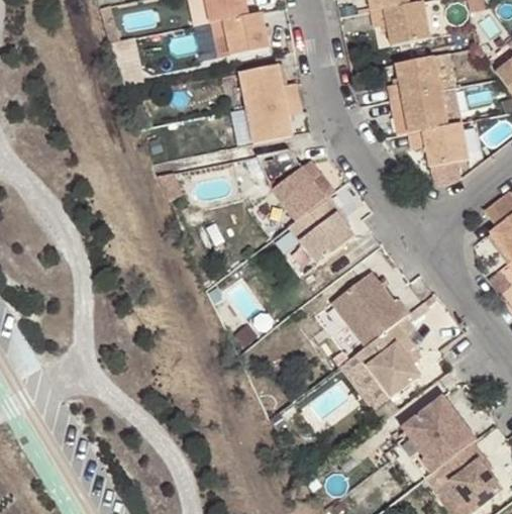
[(207,0),(210,16),(212,16),(249,9),(247,0),(207,0)]
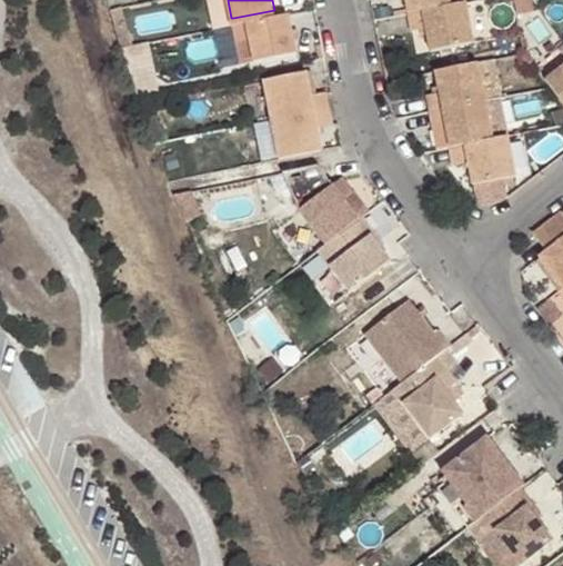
[(289,7),(287,0),(272,0),(274,10),(289,7)]
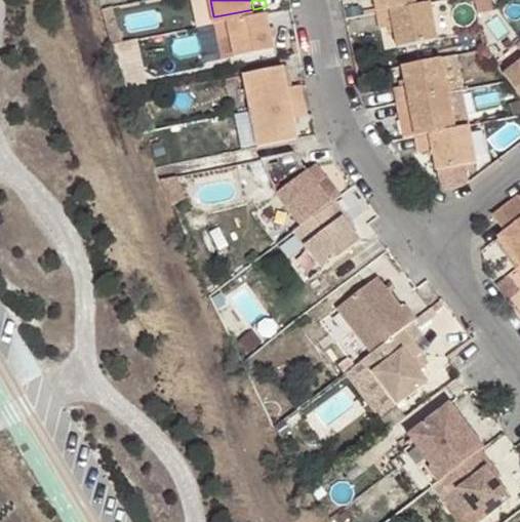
[(375,0),(377,9),(417,3),(416,0),(375,0)]
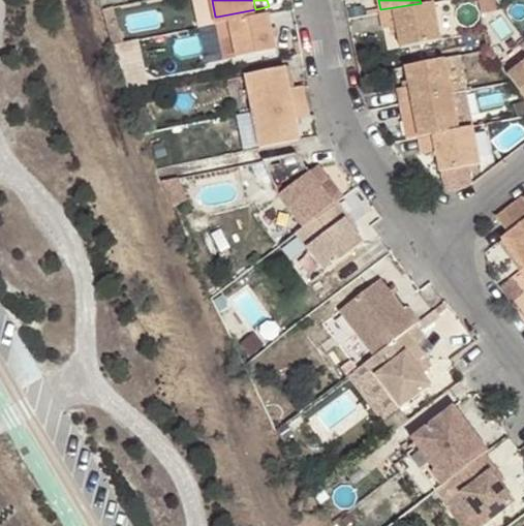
[(421,3),(380,9),(383,25),(396,24),(400,44),(441,36),(434,0),(421,3)]
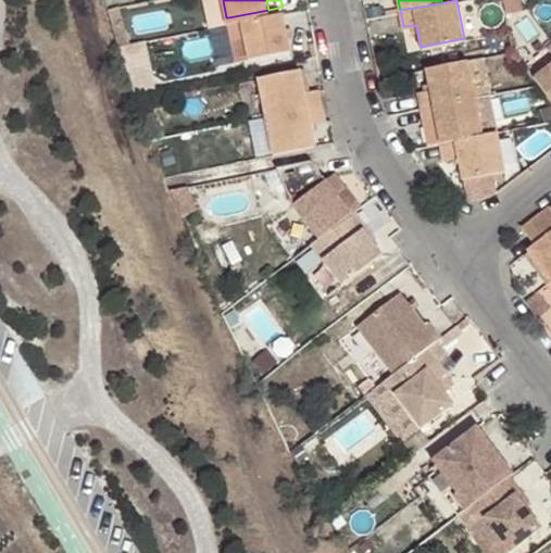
[(268,10),(228,17),(233,36),(245,34),(248,52),(289,44),(283,7),(268,10)]
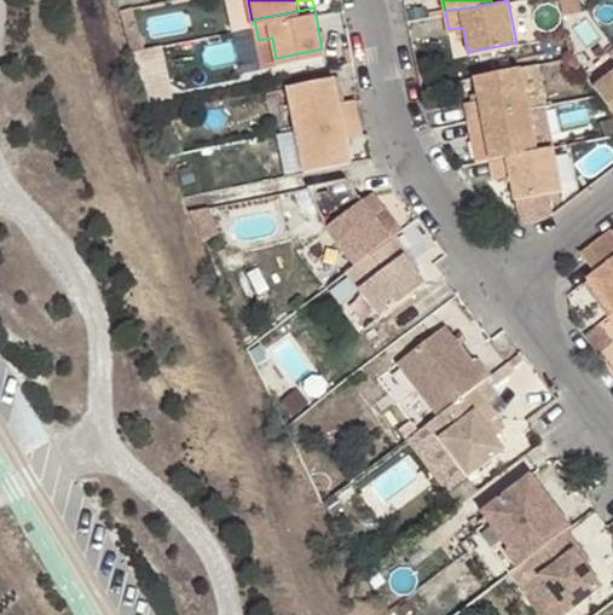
[(520,67),(472,75),(476,98),(464,100),(468,119),(527,108),(520,67)]
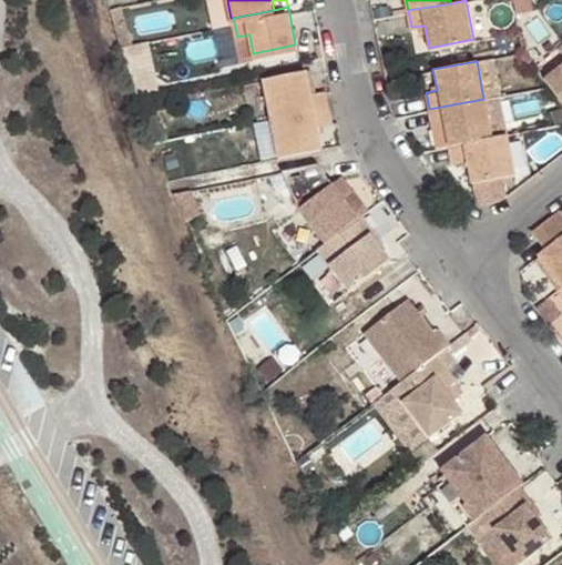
[(561,64),(544,79),(550,86),(561,102),(561,64)]
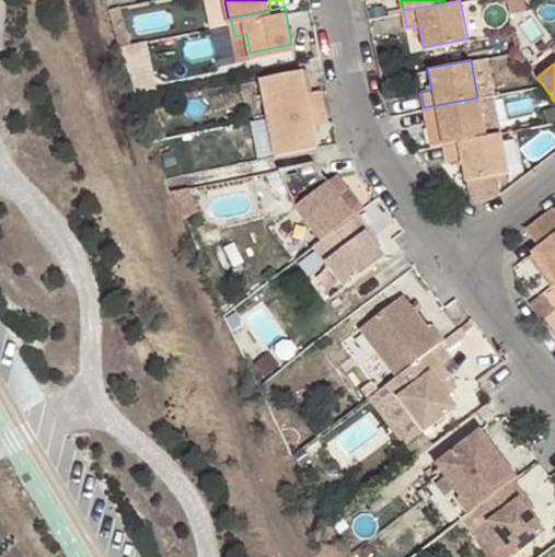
[(258,74),(265,112),(323,102),(321,85),(307,88),(302,67),(258,74)]
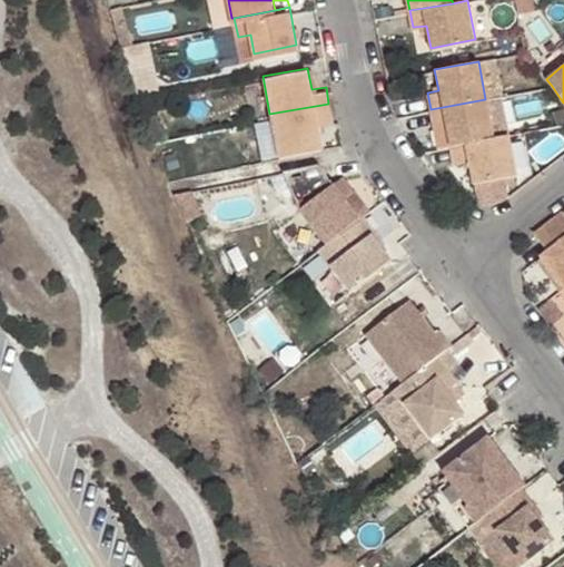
[(485,99),(431,109),(434,126),(445,124),(449,145),(493,137),(485,99)]
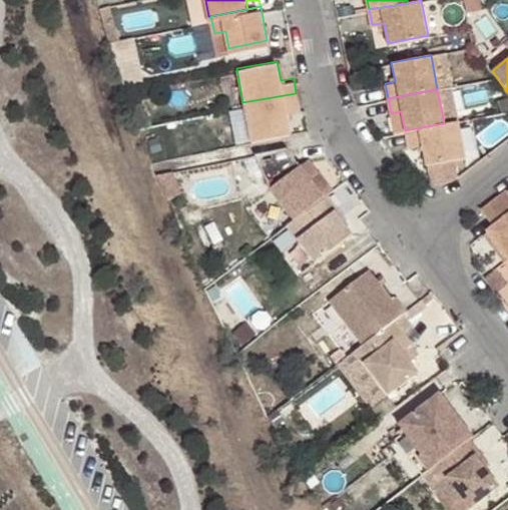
[(296,93),(242,102),(249,139),(289,131),(286,110),(298,108),(296,93)]
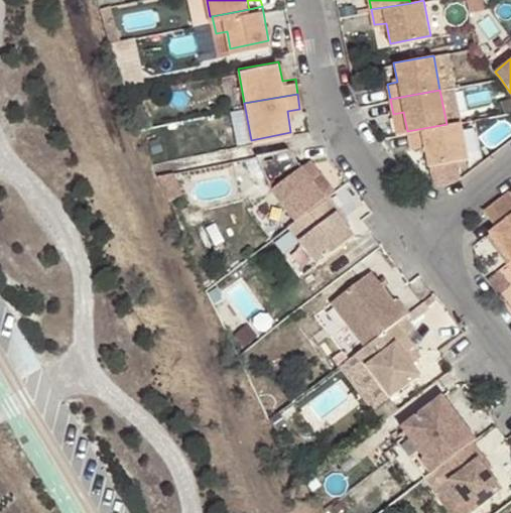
[(244,103),(230,106),(235,143),(251,140),(244,103)]
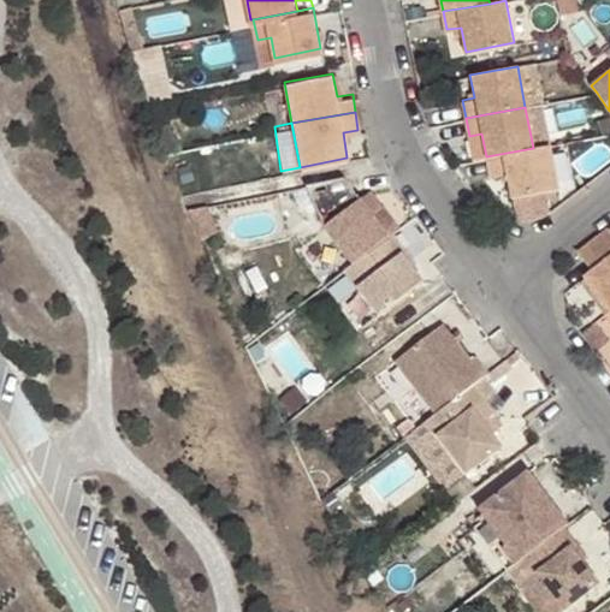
[(533,148),(486,156),(491,176),(504,173),(510,197),(557,188),(550,146),(533,148)]
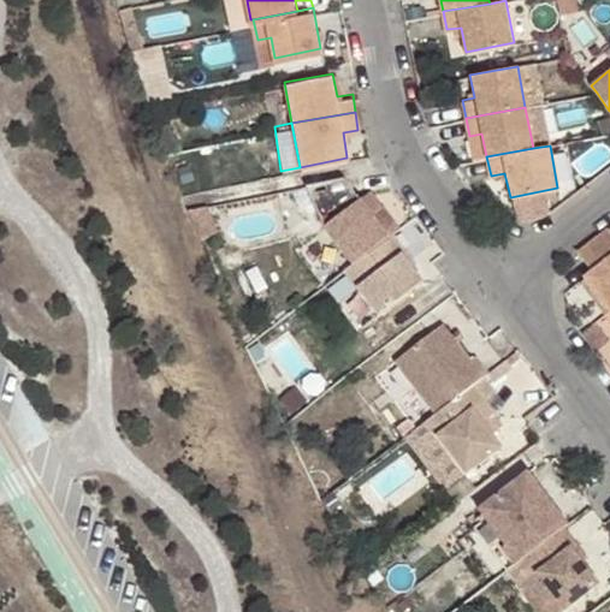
[(350,265),(388,236),(372,215),(382,208),(368,190),(321,226),(350,265)]
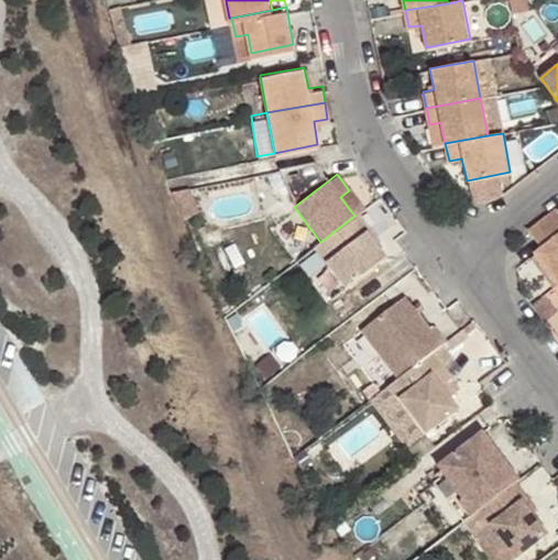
[(557,283),(557,212),(554,207),(526,229),(539,246),(532,252),(556,285),(557,283)]
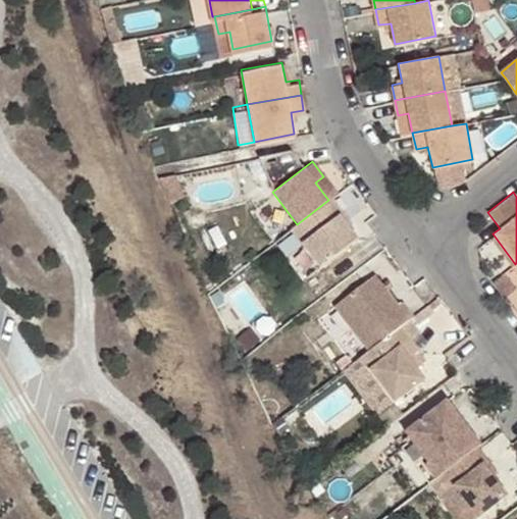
[(343,213),(331,198),(328,200),(297,224),(289,231),(318,268),(356,239),(348,225),(339,216),(343,213)]
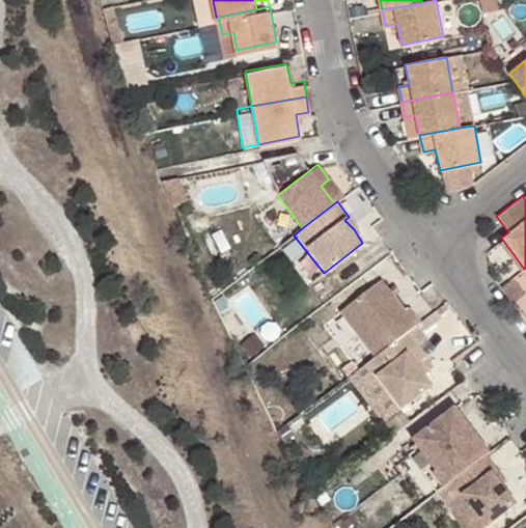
[(357,227),(349,217),(344,220),(354,229),(357,227)]
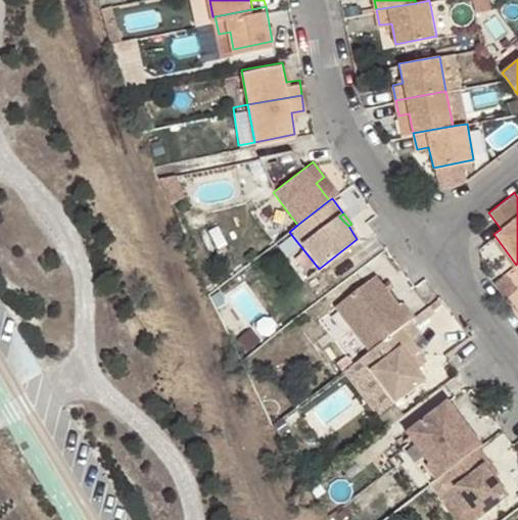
[(409,320),(412,317),(401,302),(396,305),(373,274),(333,305),(368,350),(398,327),(409,320)]
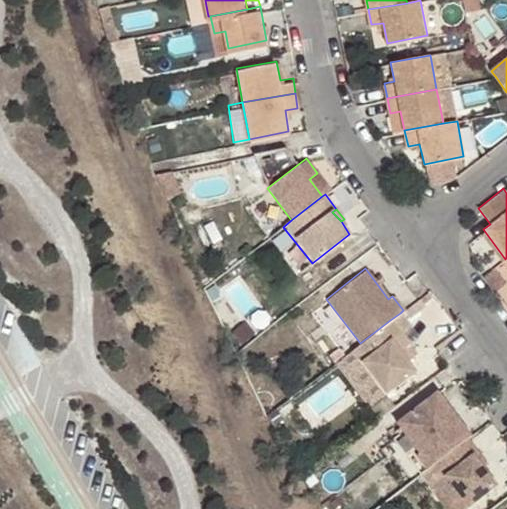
[(409,324),(400,313),(390,320),(360,343),(350,351),(383,395),(415,371),(408,361),(412,358),(405,348),(409,344),(399,332),(409,324)]
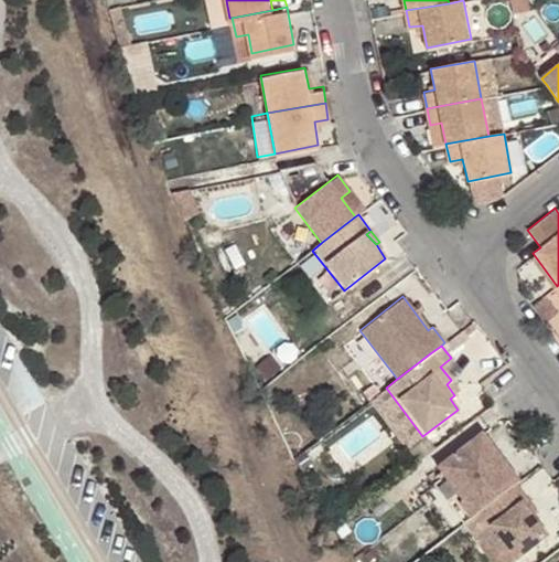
[(514,483),(517,480),(479,431),(433,465),(440,475),(459,498),(455,501),(468,518),(475,511),(514,483)]
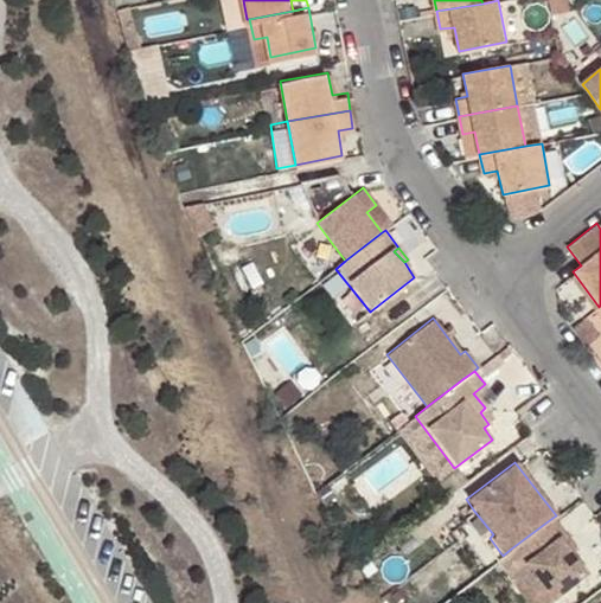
[(462,518),(496,560),(503,556),(490,538),(493,534),(473,510),(462,518)]
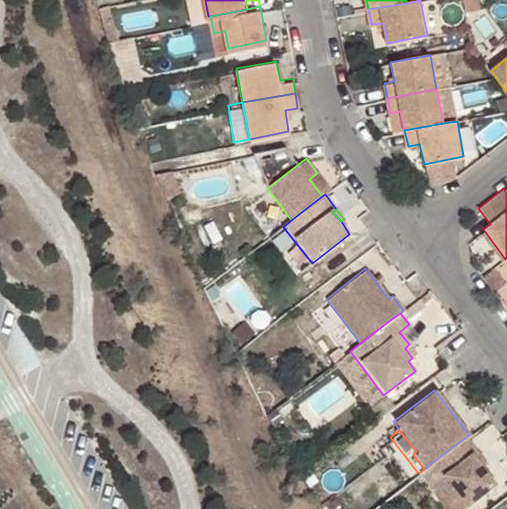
[(477,451),(466,437),(431,463),(465,507),(494,485),(471,456),(477,451)]
